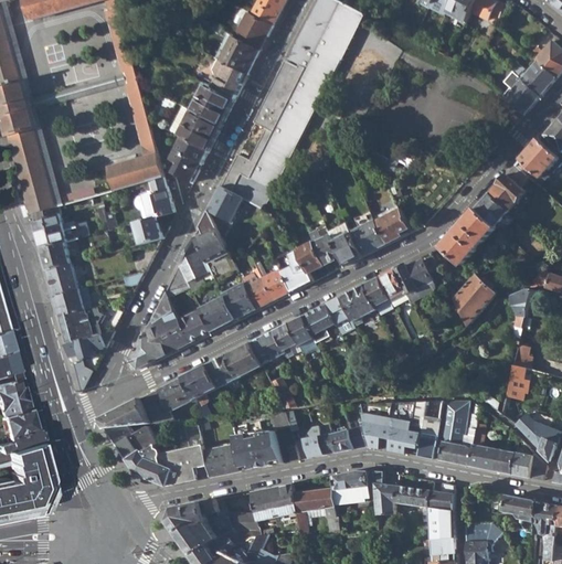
[(23,0),(30,19),(97,0),(23,0)]
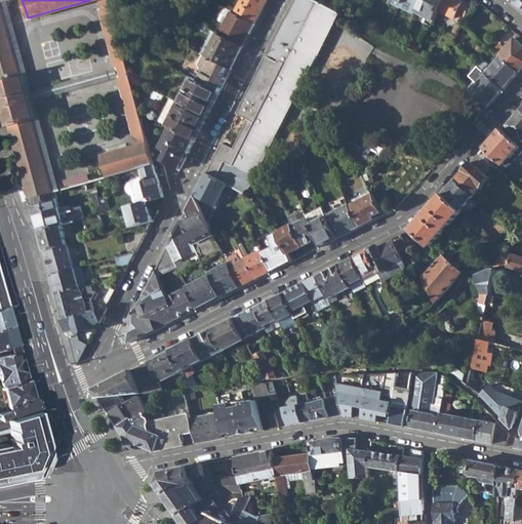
[(95,8),(109,56),(120,53),(117,40),(105,0),(95,0),(98,7),(95,8)]
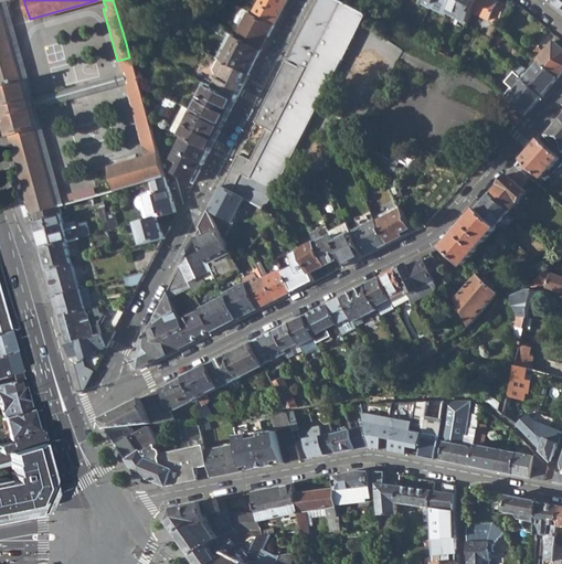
[(263,208),(363,12),(342,2),(338,0),(317,0),(307,20),(305,24),(303,22),(296,35),(298,36),(297,41),(288,57),(297,62),(296,66),(283,60),(252,121),(263,127),(256,140),(254,146),(246,158),(235,152),(219,184),(230,191),(242,197),(263,208)]
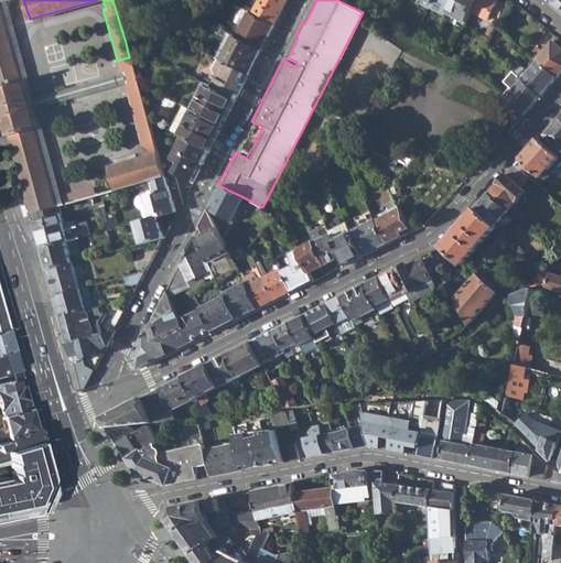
[(254,0),(247,13),(270,25),(282,0),(254,0)]
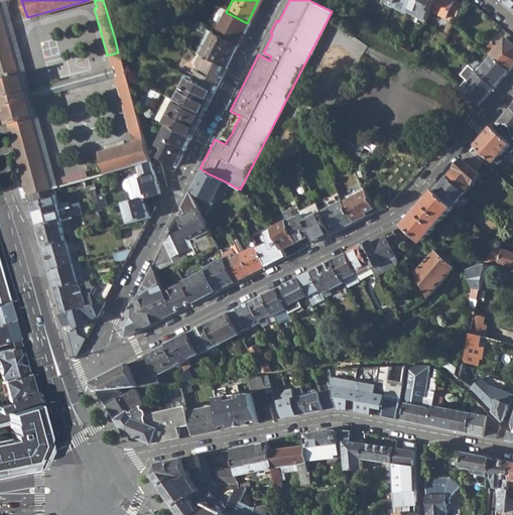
[(393,0),(392,2),(390,6),(404,13),(405,11),(411,0),(393,0)]
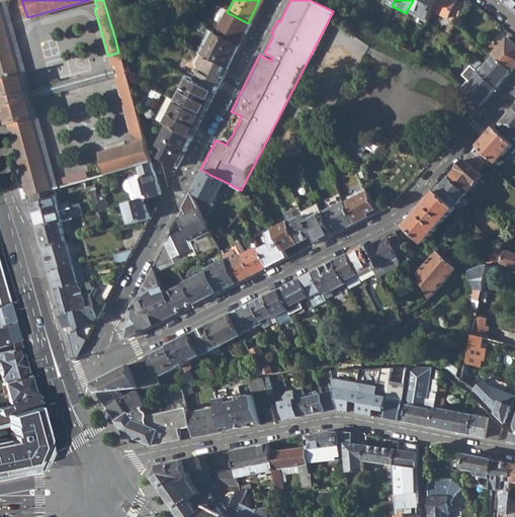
[(413,0),(407,11),(425,19),(430,10),(435,0),(413,0)]
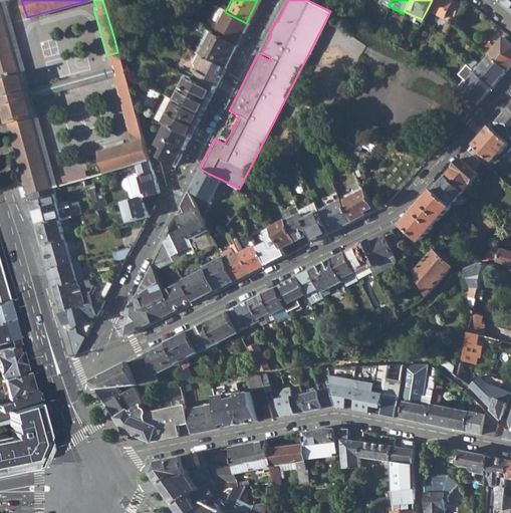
[(432,0),(427,10),(450,21),(459,4),(451,0),(432,0)]
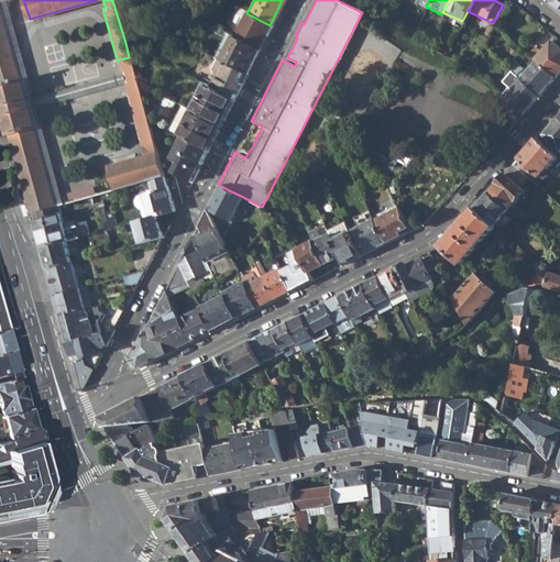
[(546,0),(545,1),(559,13),(559,0),(546,0)]
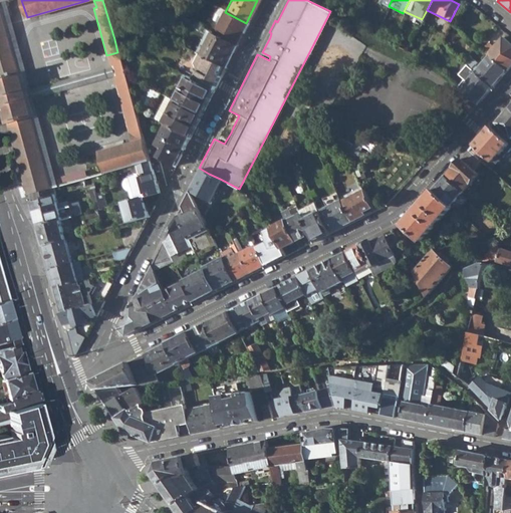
[(0,96),(27,194),(48,188),(29,117),(32,116),(20,73),(17,74),(0,10),(0,96)]
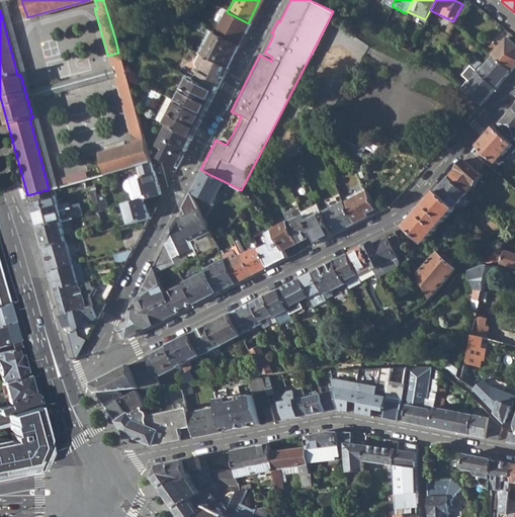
[(224,10),(212,33),(236,46),(248,23),(227,12),(224,10)]
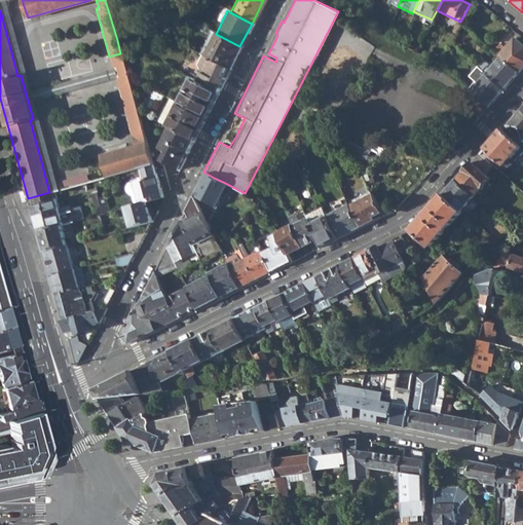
[(450,31),(454,33),(458,25),(454,23),(450,31)]
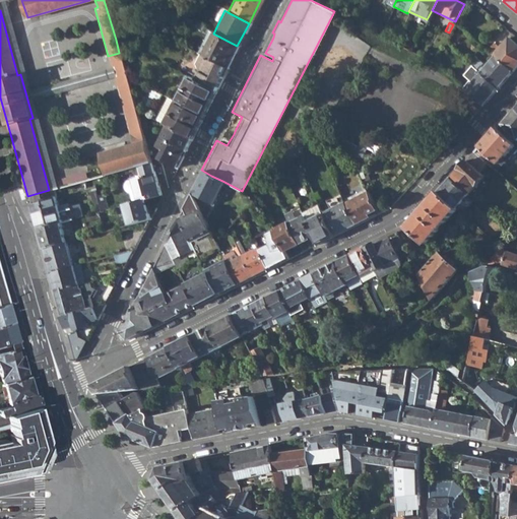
[(200,55),(225,67),(237,46),(213,34),(212,33),(200,55)]
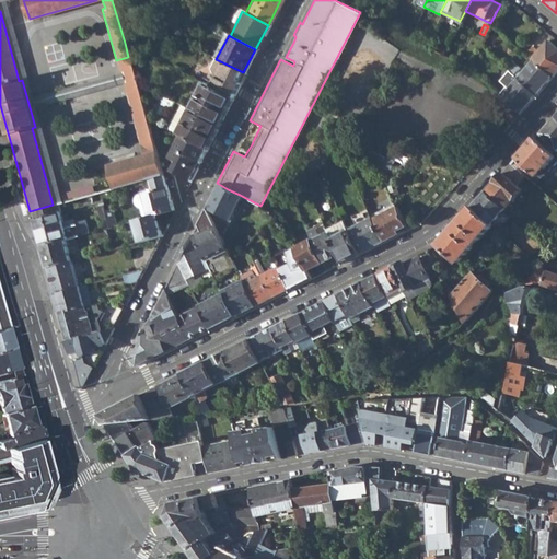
[(531,59),(549,77),(556,67),(556,49),(544,38),(534,49),(529,45),(525,48),(521,44),(518,47),(528,56),(531,59)]
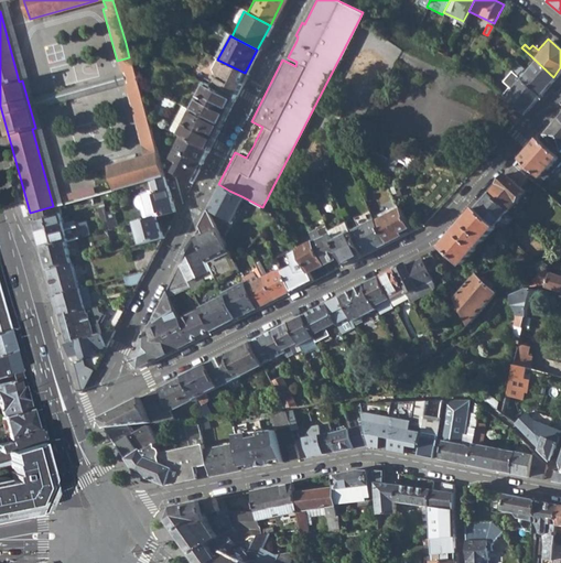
[(129,57),(117,61),(120,74),(122,83),(126,93),(138,89),(129,57)]
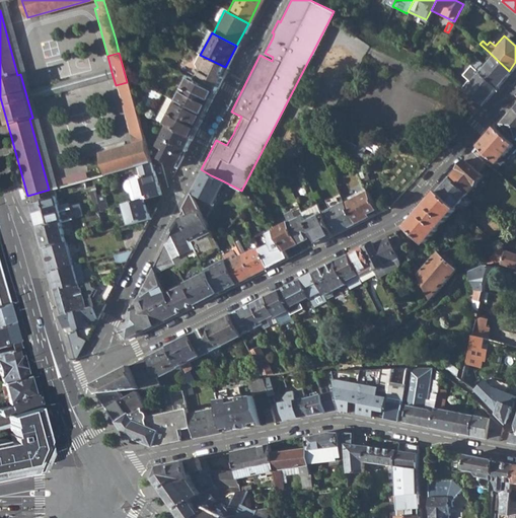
[(198,67),(193,78),(214,89),(225,67),(200,55),(198,54),(193,64),(198,67)]
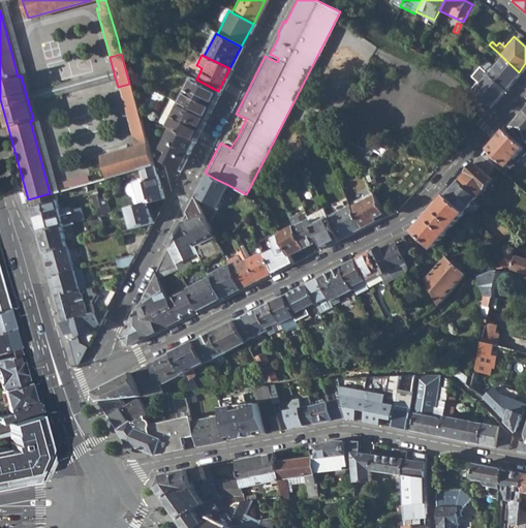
[(519,72),(501,56),(486,73),(503,90),(519,72)]
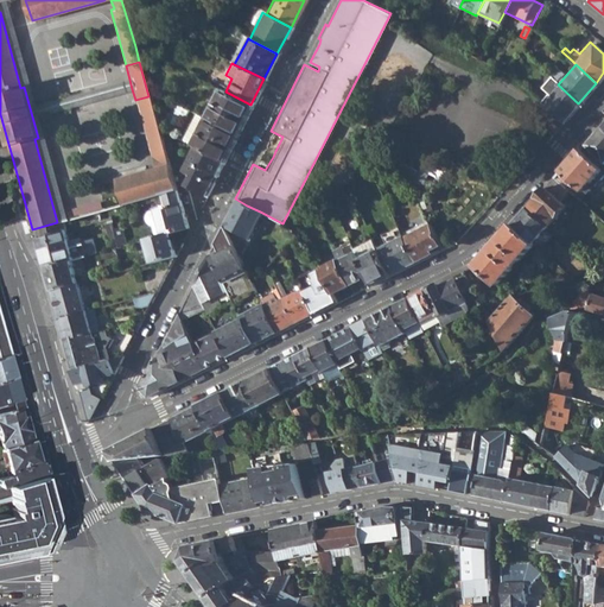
[(129,80),(33,106),(36,115),(132,89),(129,80)]
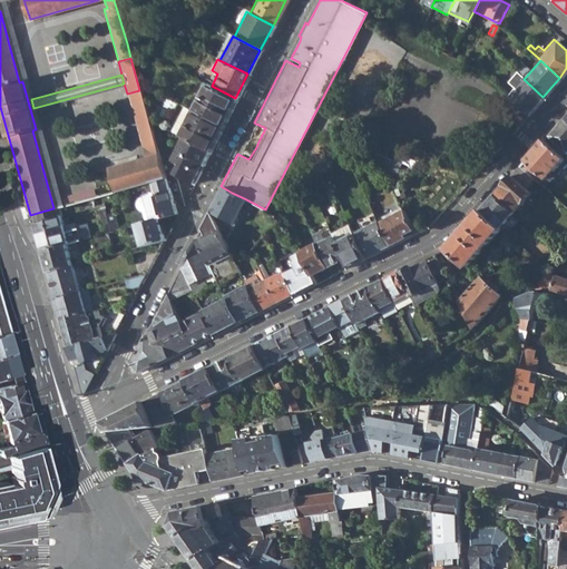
[(507,98),(526,115),(543,97),(524,79),(507,98)]
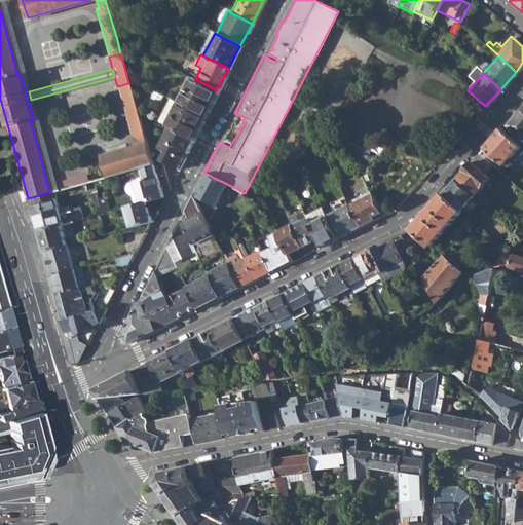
[(175,102),(203,116),(217,90),(195,79),(188,76),(175,102)]
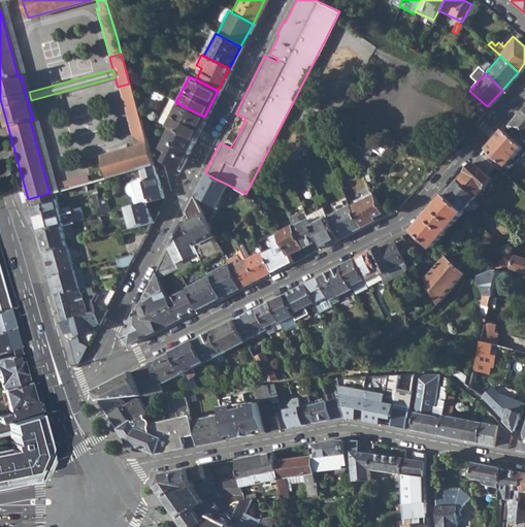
[(118,87),(134,145),(145,142),(137,112),(129,84),(118,87)]
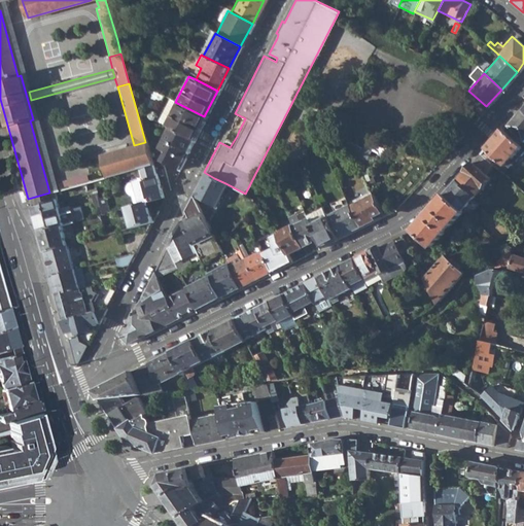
[(169,128),(191,139),(204,116),(175,102),(164,126),(169,128)]
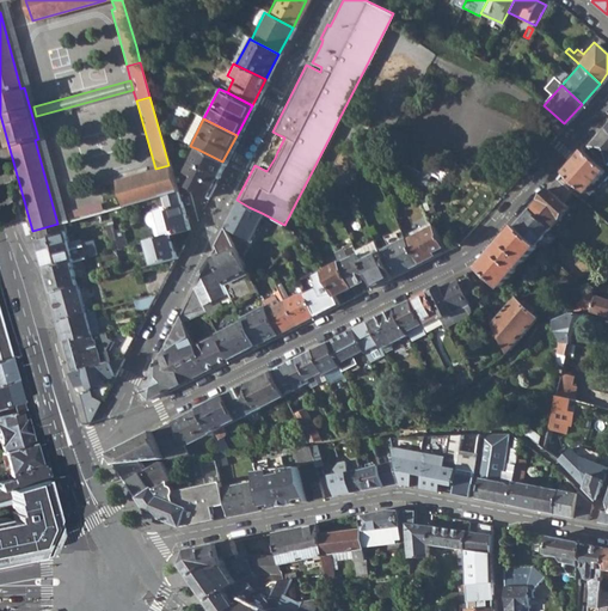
[(607,118),(584,145),(603,163),(607,157),(607,118)]
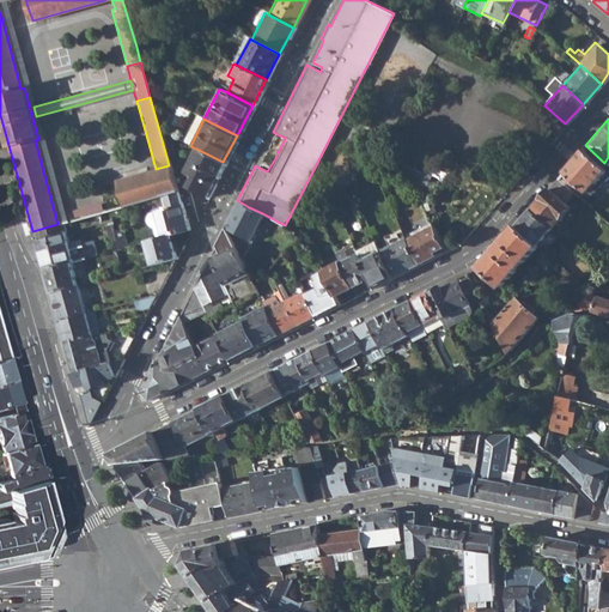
[(223,162),(196,149),(184,173),(193,177),(188,188),(205,198),(223,162)]
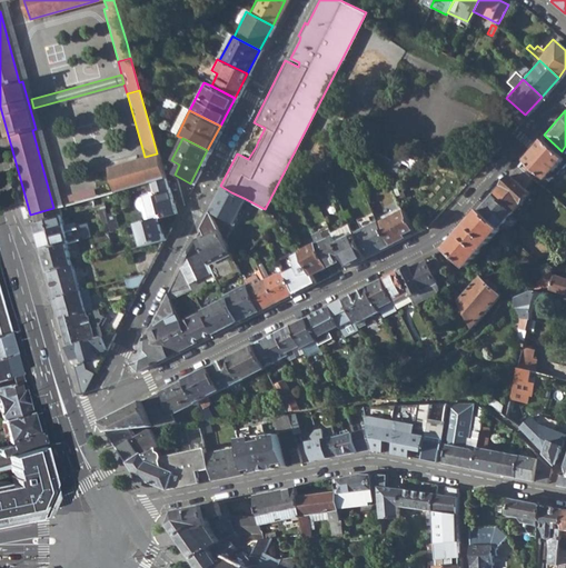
[(533,170),(542,178),(560,157),(540,139),(517,165),(528,175),(533,170)]
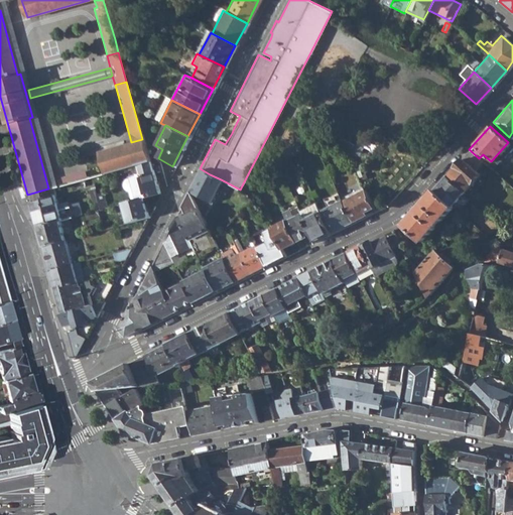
[(306,141),(310,151),(316,148),(310,137),(306,141)]
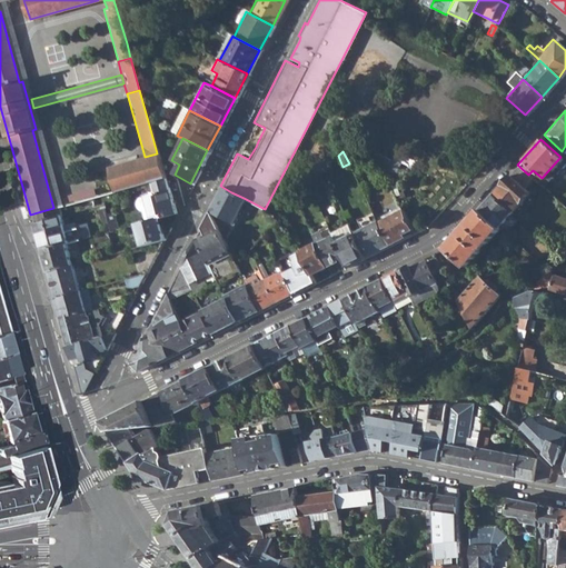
[(147,182),(164,178),(157,153),(145,157),(107,168),(113,191),(147,182)]
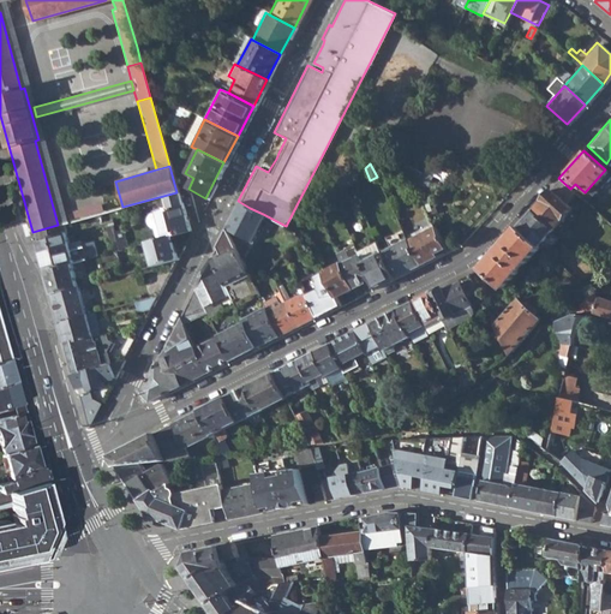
[(549,227),(551,228),(568,207),(563,202),(573,191),(570,189),(558,178),(529,209),(549,227)]
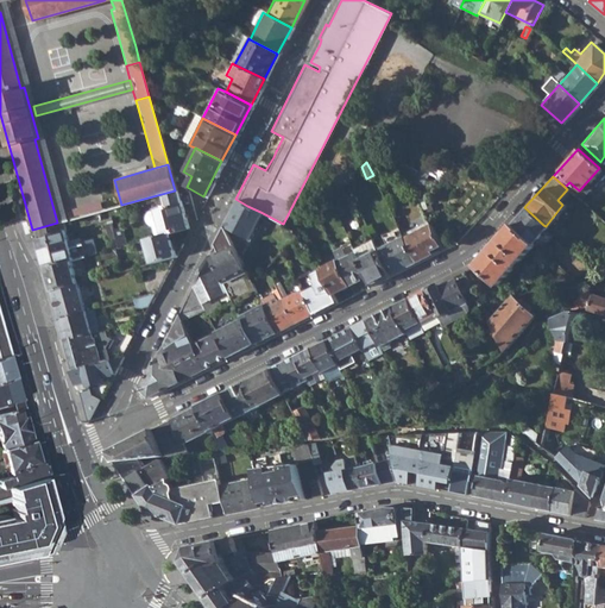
[(157,195),(163,207),(178,202),(177,198),(175,190),(157,195)]
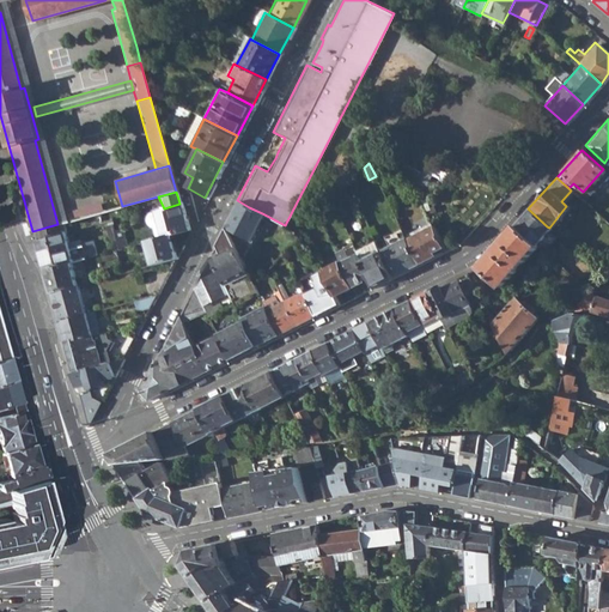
[(223,228),(237,256),(239,255),(262,213),(249,207),(237,200),(223,228)]
